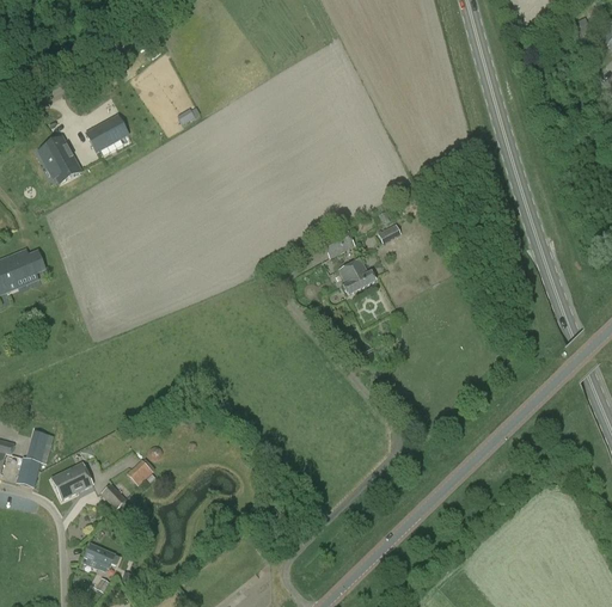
[(138,93),(109,112),(118,129),(148,110),(138,93)]
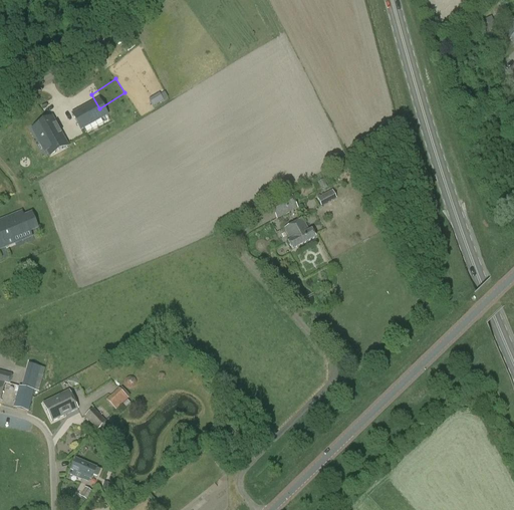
[(159,90),(148,96),(152,103),(163,97),(159,90)]
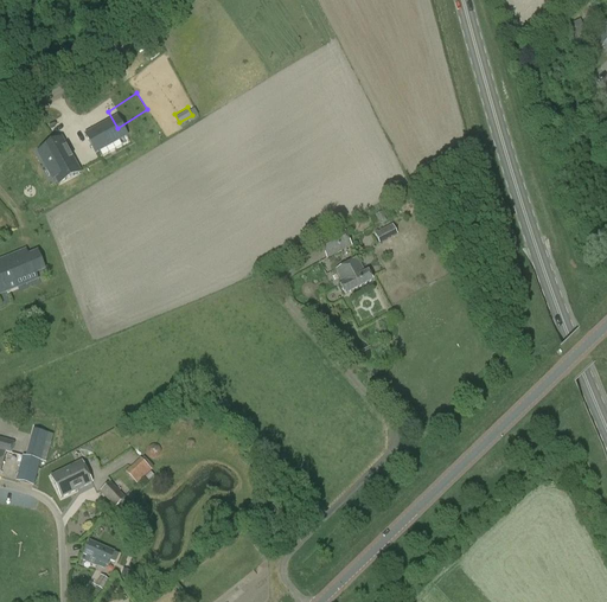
[(64,140),(66,139),(77,154),(97,141),(80,116),(61,129),(61,130),(58,132),(64,140)]
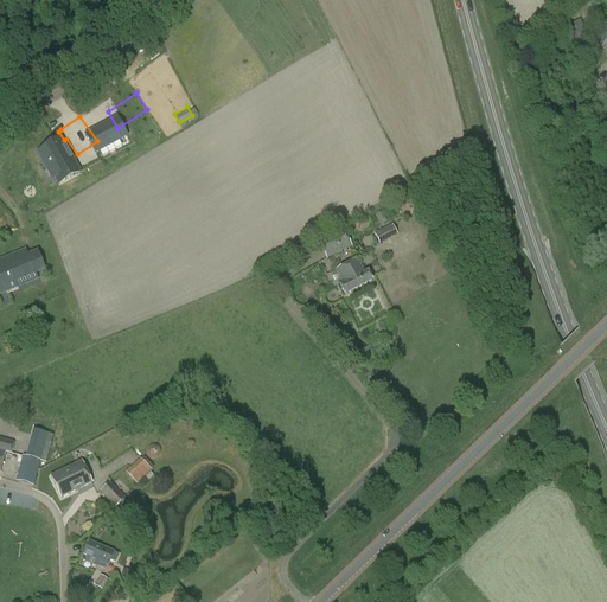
[(374,230),(378,239),(397,230),(393,221),(374,230)]
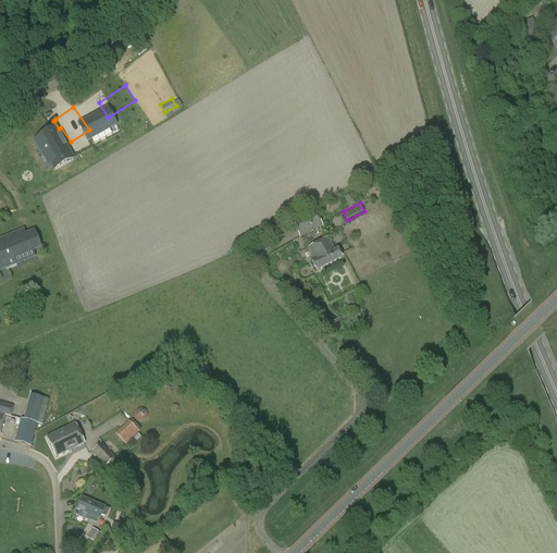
[(292,218),(299,234),(323,222),(314,206),(292,218)]
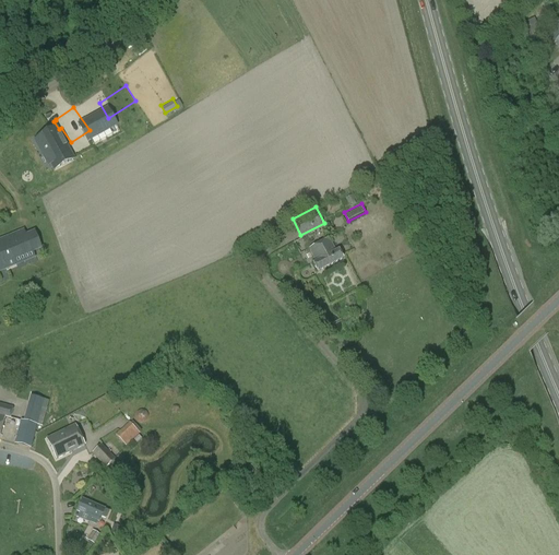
[(24,226),(0,235),(0,268),(16,261),(14,257),(33,249),(24,226)]
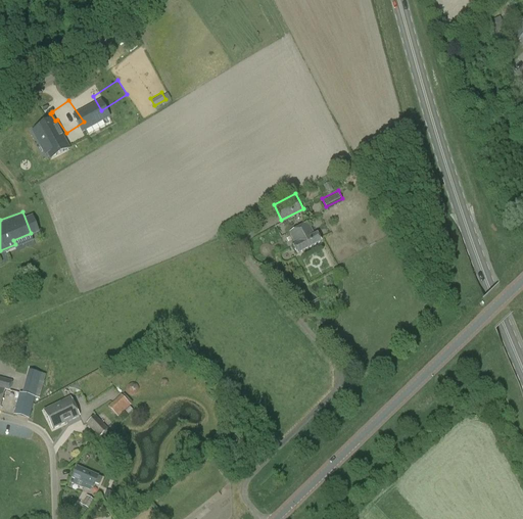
[(293,243),(297,251),(321,238),(317,231),(314,232),(307,220),(290,229),(296,241),(293,243)]
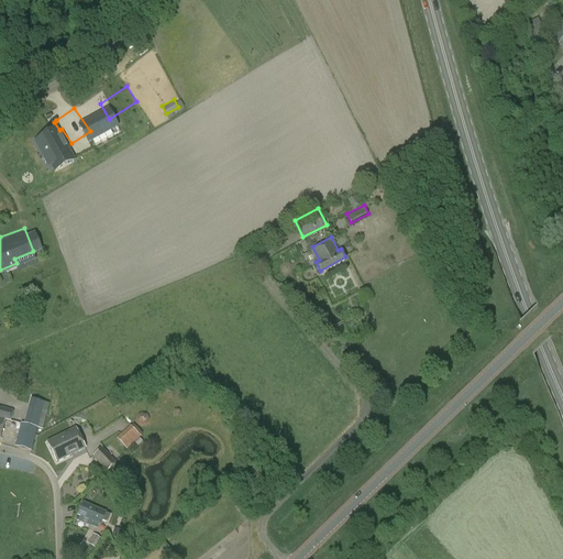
[(30,395),(23,422),(37,425),(42,427),(48,399),(30,395)]
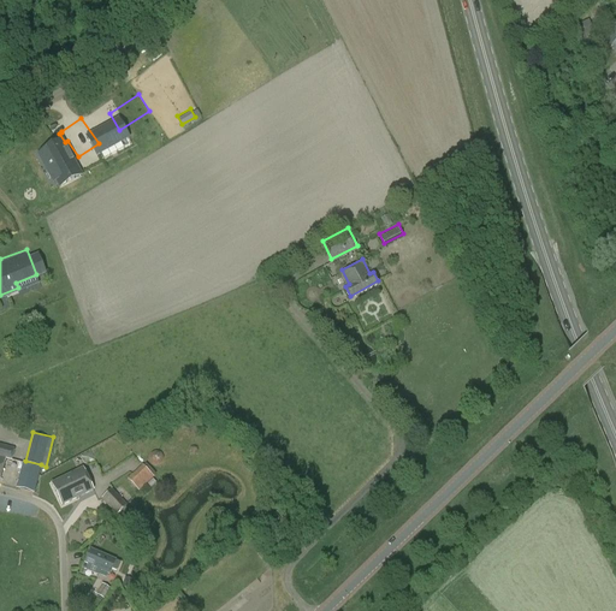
[(0,476),(6,455),(11,456),(15,445),(0,442),(0,476)]
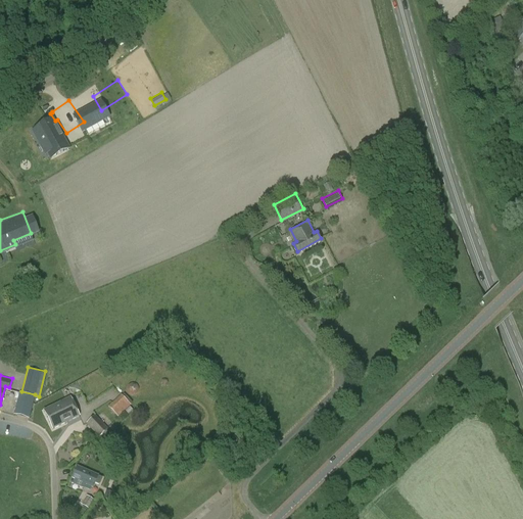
[(32,405),(35,394),(21,391),(19,391),(14,412),(24,414),(29,416),(32,405)]
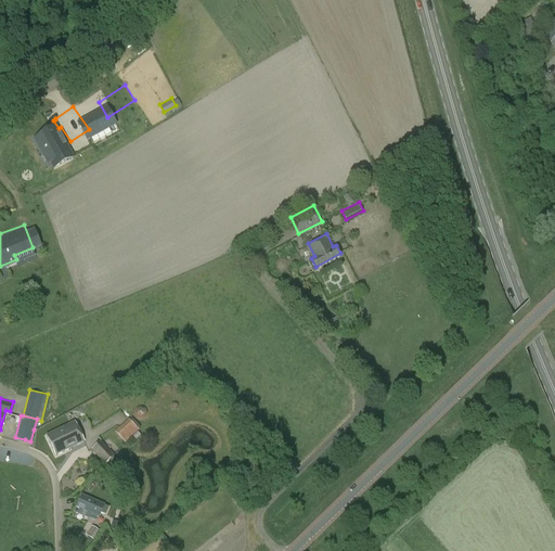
[(125,439),(139,426),(128,415),(119,424),(114,428),(125,439)]
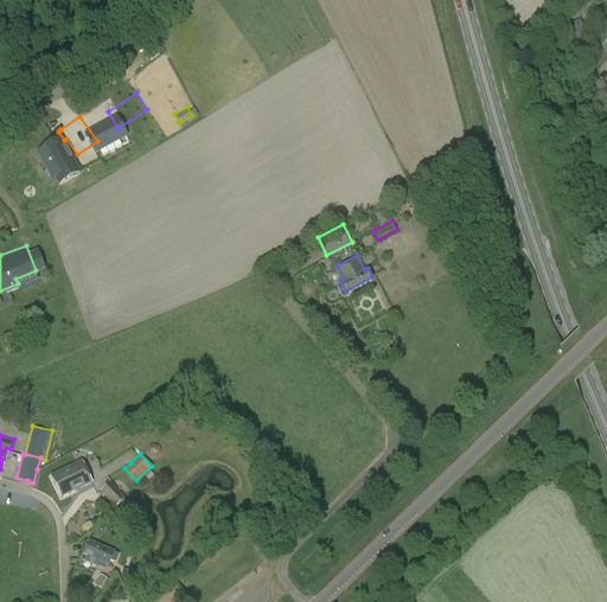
[(82,458),(51,473),(62,494),(93,479),(82,458)]
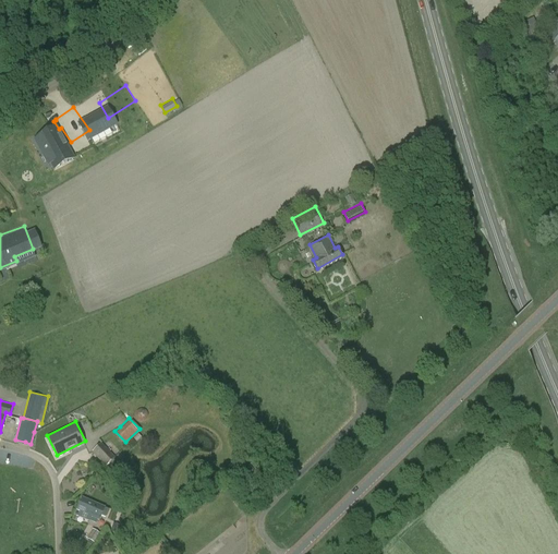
[(116,455),(100,440),(92,448),(106,464),(116,455)]
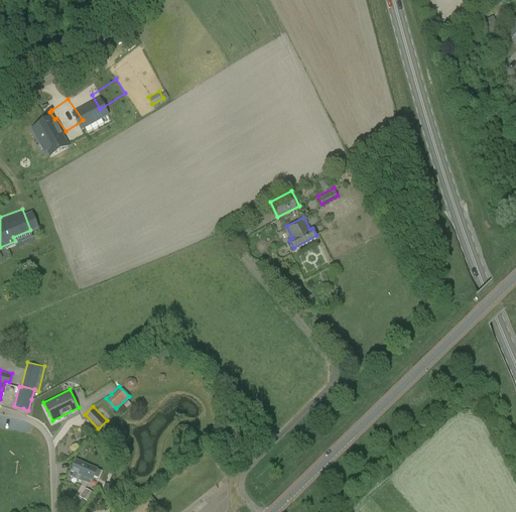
[(101,469),(97,467),(77,458),(71,473),(84,479),(85,475),(92,478),(94,474),(98,476),(101,469)]
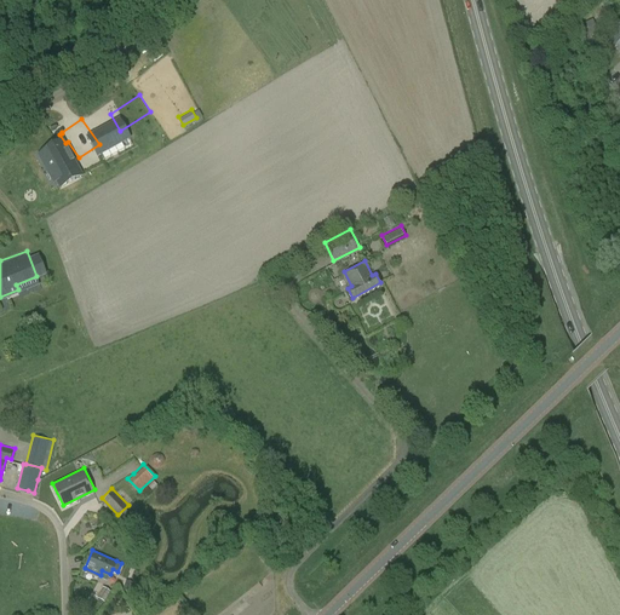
[(98,595),(105,597),(110,586),(103,584),(98,595)]
